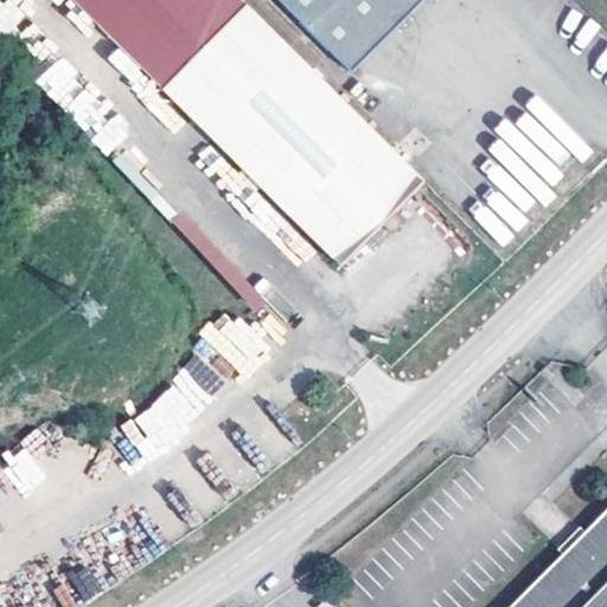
[(75,0),(163,88),(247,4),(243,0),(75,0)]
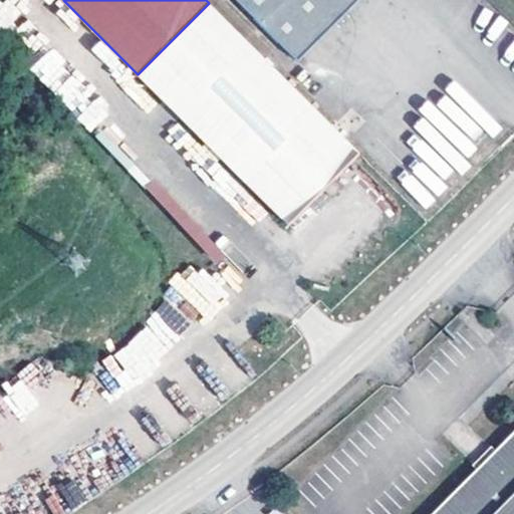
[(241,0),(298,61),(358,0),(241,0)]
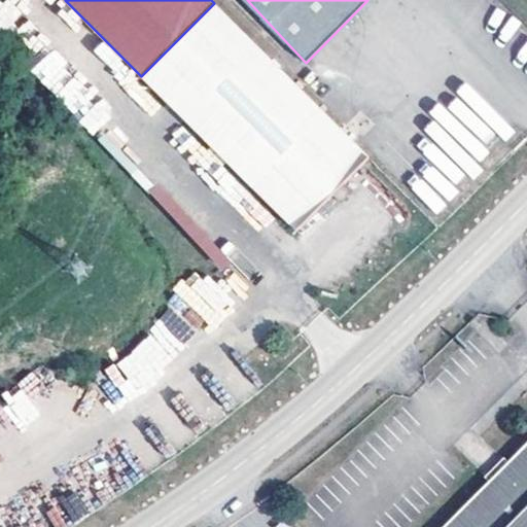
[(370,156),(214,3),(141,76),(295,231),(331,195),(339,202),(351,190),(343,182),(370,156)]
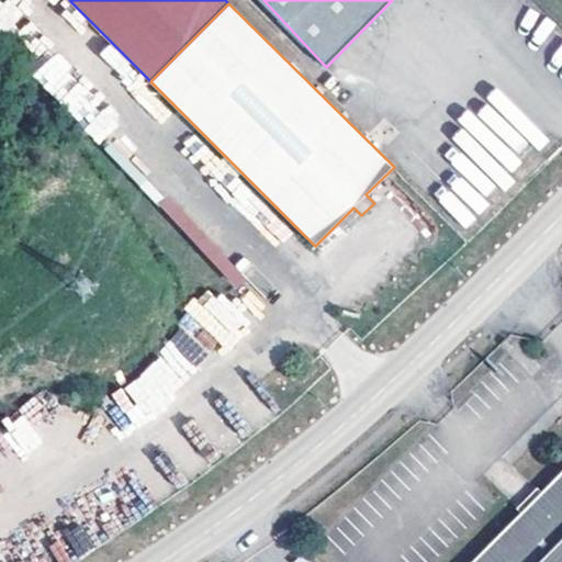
[(561,561),(561,472),(558,478),(560,479),(538,502),(540,504),(520,525),(517,523),(478,561),(561,561)]
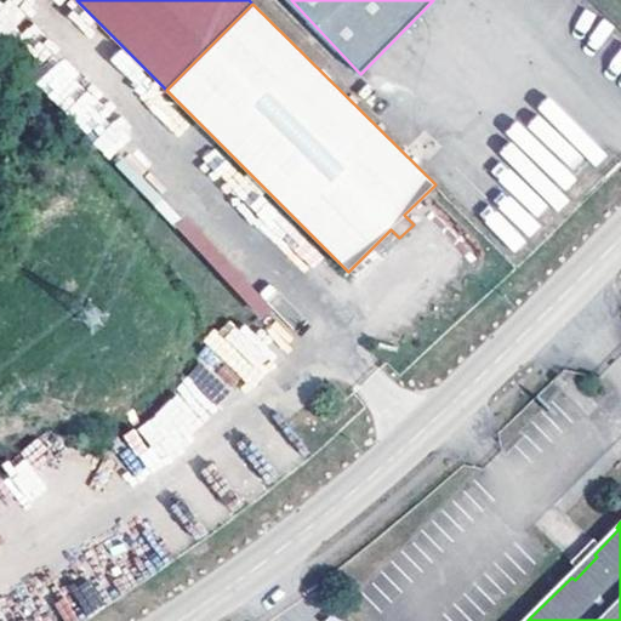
[(565,571),(571,577),(575,580),(597,557),(594,554),(588,550),(565,571)]
